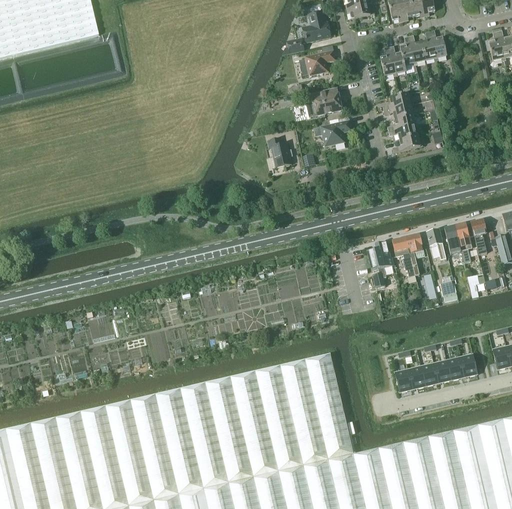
[(0,0),(0,56),(99,32),(91,0),(0,0)]
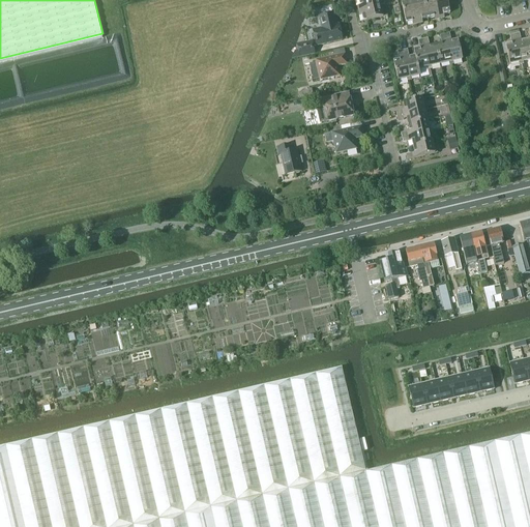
[(359,0),(360,4),(358,4),(358,8),(381,3),(384,2),(383,0),(359,0)]
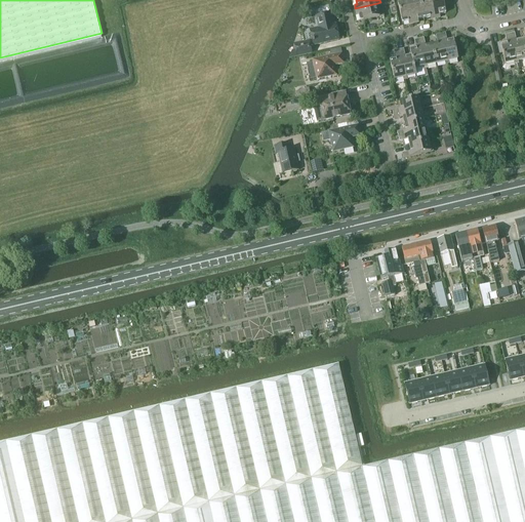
[(410,22),(414,21),(409,0),(404,0),(398,1),(402,21),(409,18),(410,22)]
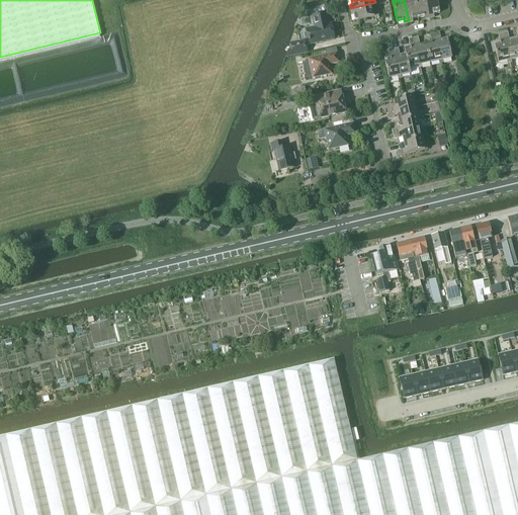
[(404,0),(409,20),(412,19),(412,17),(419,15),(415,0),(404,0)]
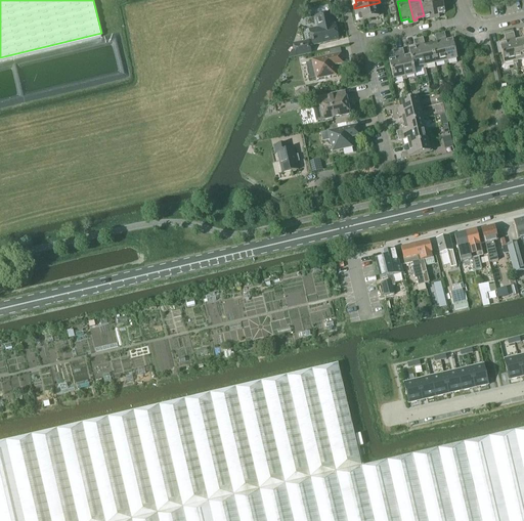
[(431,16),(435,15),(431,0),(420,0),(424,15),(430,13),(431,16)]
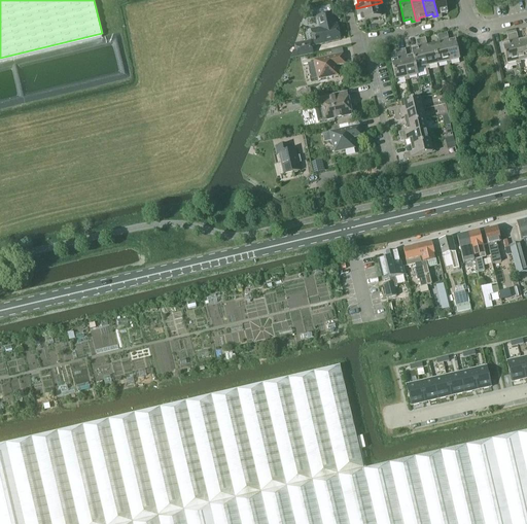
[(433,0),(437,15),(441,14),(441,12),(448,10),(445,0),(433,0)]
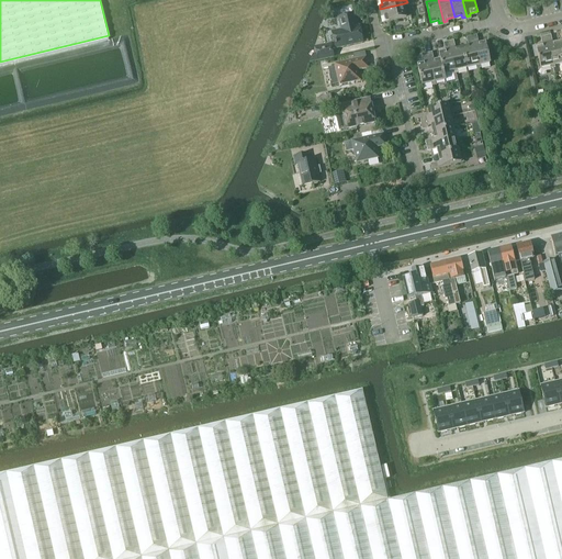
[(404,6),(404,3),(380,9),(381,13),(384,12),(385,20),(412,14),(408,4),(404,6)]
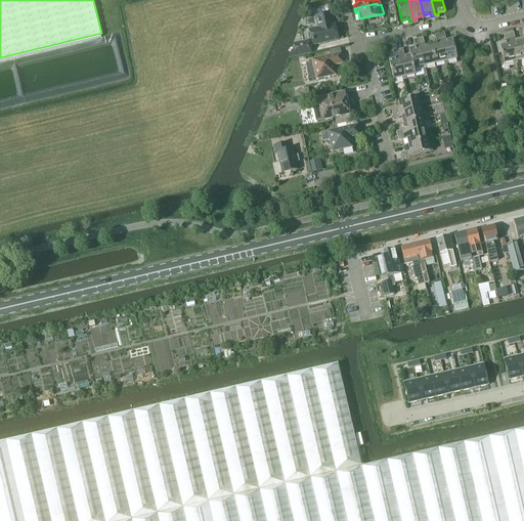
[(338,37),(335,22),(333,22),(331,10),(315,14),(318,26),(309,28),(310,28),(312,37),(312,38),(313,42),(326,39),(326,38),(330,38),(330,39),(338,37)]
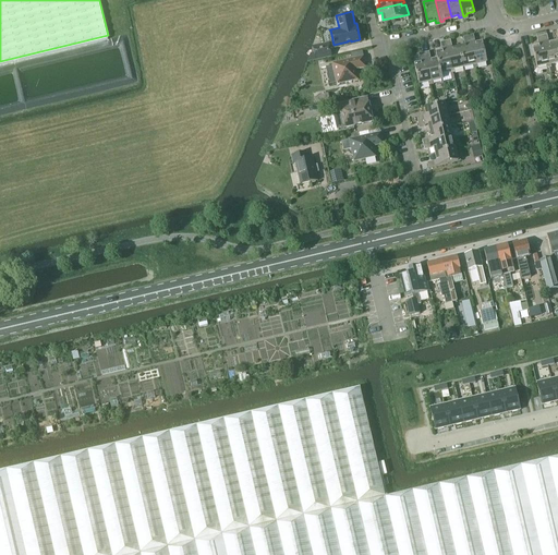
[(473,32),(469,33),(476,64),(477,64),(477,62),(487,60),(482,39),(474,41),(474,38),(475,38),(473,32)]
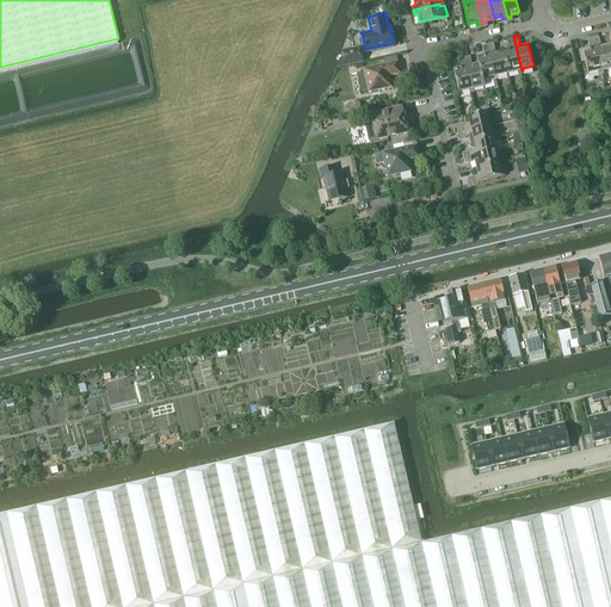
[(599,35),(593,36),(602,70),(604,70),(603,68),(610,66),(610,56),(608,43),(602,44),(599,35)]
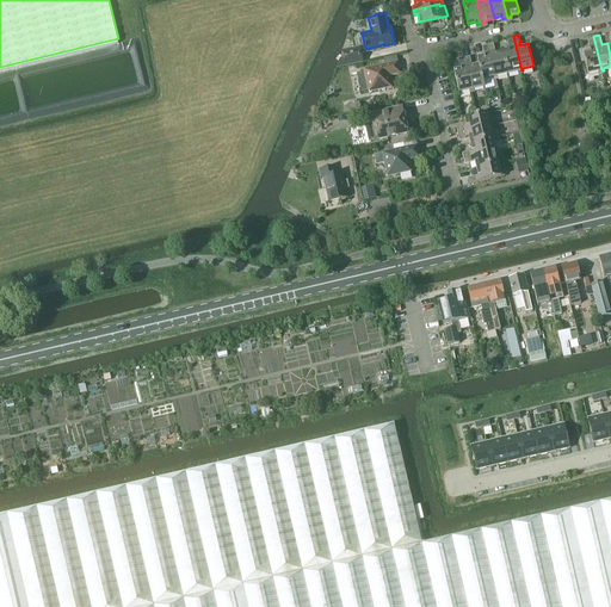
[(519,72),(522,70),(513,36),(507,37),(508,44),(510,44),(511,47),(503,49),(507,72),(518,69),(519,72)]
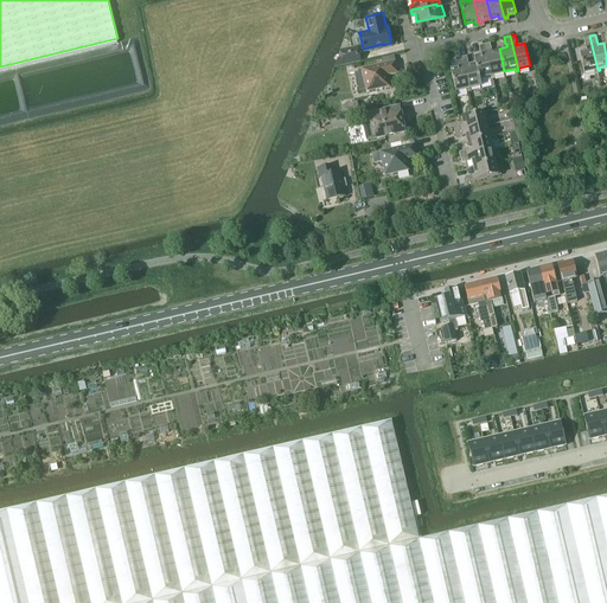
[(586,46),(579,49),(583,71),(594,69),(595,71),(598,70),(589,36),(585,37),(586,46)]
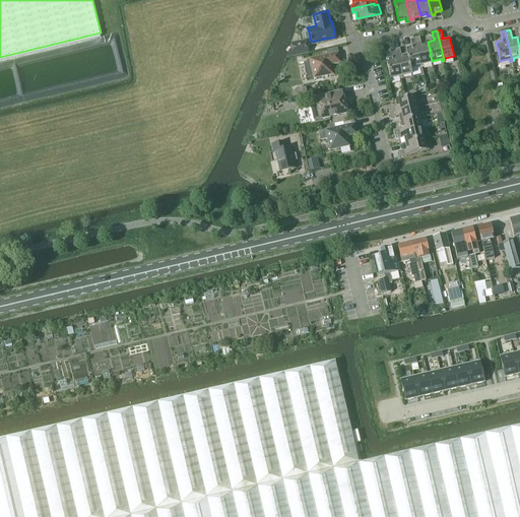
[(419,35),(415,36),(421,65),(424,65),(424,63),(432,61),(428,42),(420,43),(420,41),(421,41),(419,35)]
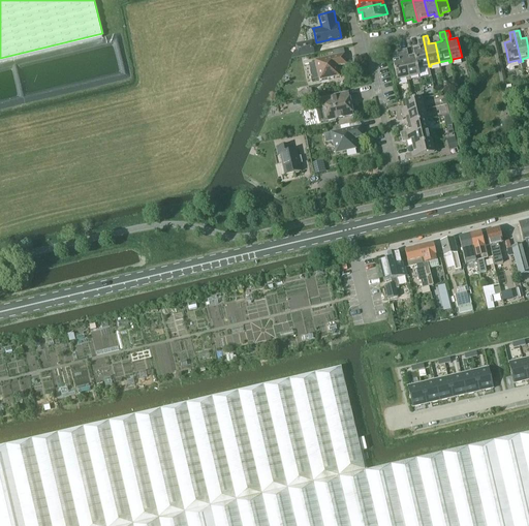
[(418,66),(427,64),(427,67),(429,66),(423,36),(417,37),(418,43),(419,43),(421,45),(413,48),(414,54),(418,72),(419,72),(418,66)]
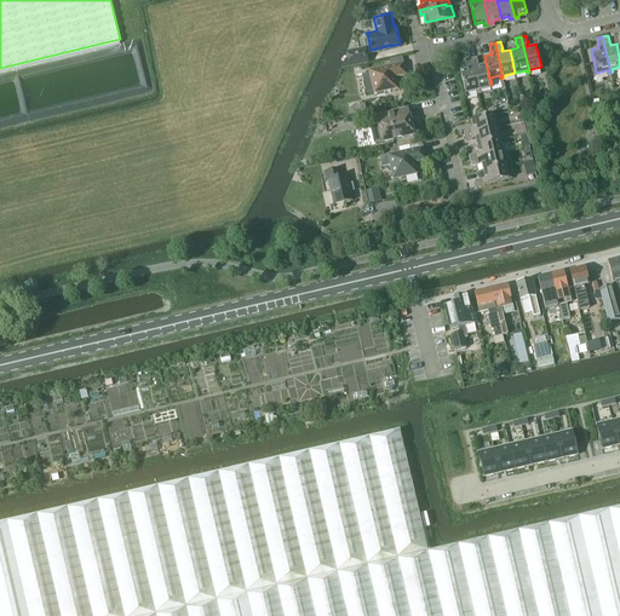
[(366,45),(348,49),(349,56),(345,57),(342,65),(350,64),(369,61),(366,45)]
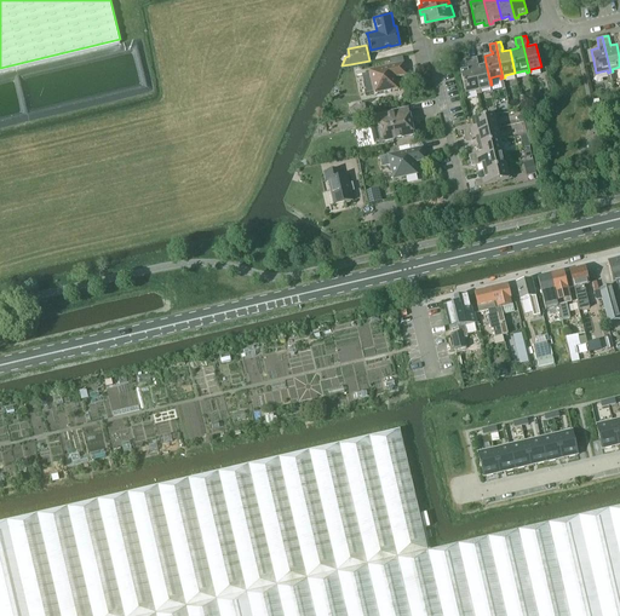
[(477,55),(471,56),(480,91),(481,91),(481,87),(491,85),(486,63),(478,64),(477,62),(478,62),(477,55)]
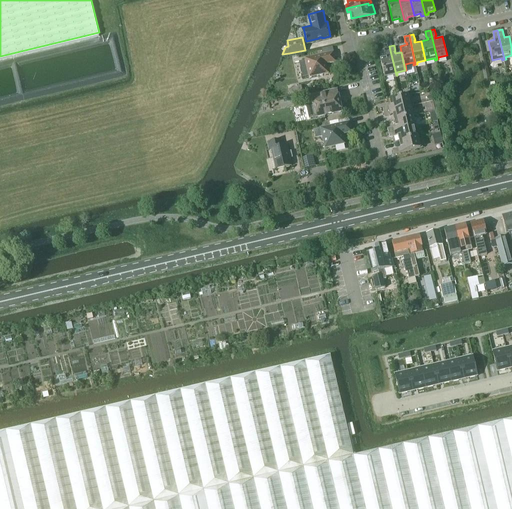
[(394,75),(396,75),(389,46),(384,47),(386,53),(387,53),(387,55),(380,57),(384,75),(393,73),(394,75)]
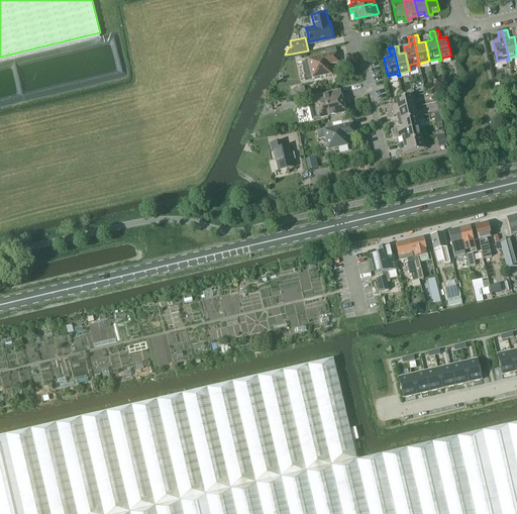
[(329,62),(339,60),(336,49),(308,57),(308,59),(302,60),(306,75),(312,74),(312,76),(331,72),(329,62)]
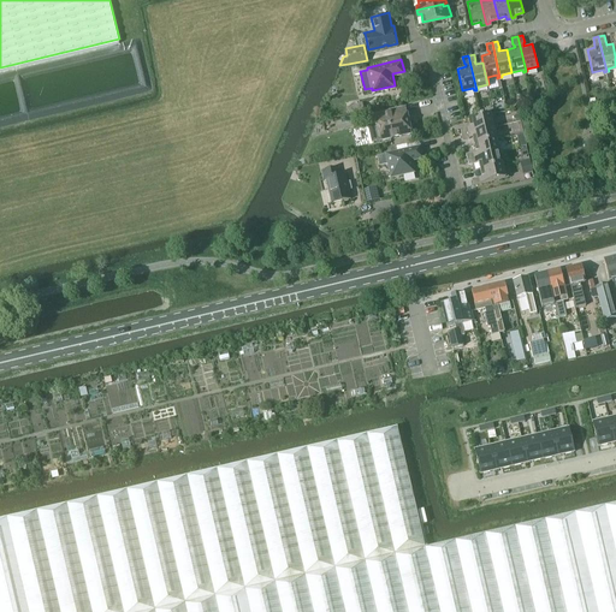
[(363,107),(362,100),(351,102),(353,110),(363,107)]
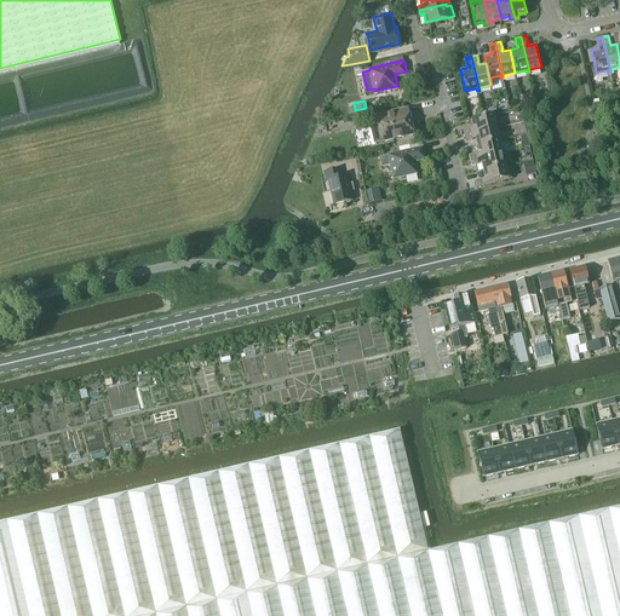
[(384,138),(413,132),(408,114),(407,105),(400,108),(372,114),(373,121),(367,122),(372,140),(384,138)]
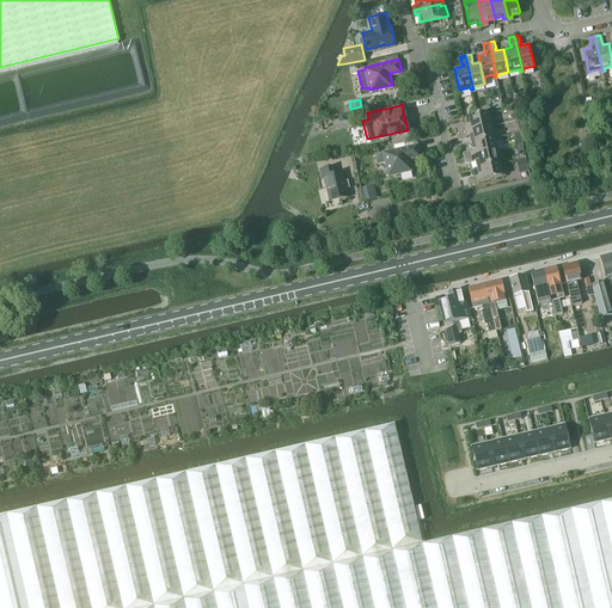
[(350,109),(352,116),(363,114),(361,106),(350,109)]
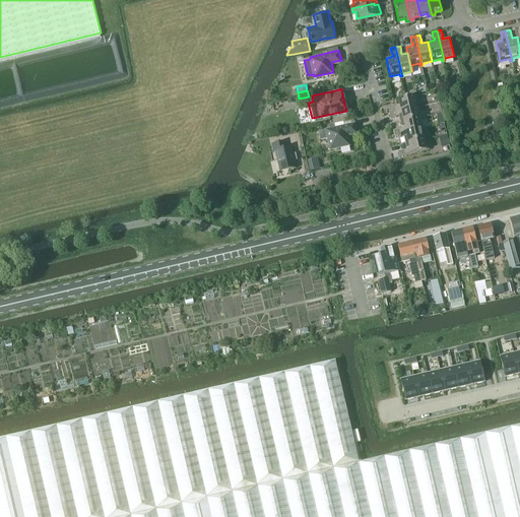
[(389,107),(390,111),(418,104),(418,103),(416,103),(414,93),(395,99),(397,106),(395,106),(394,105),(389,107)]
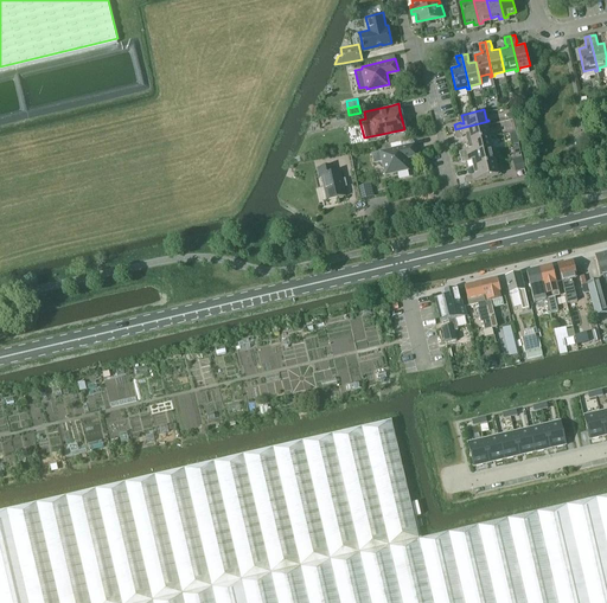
[(490,123),(489,121),(455,129),(457,135),(462,133),(462,132),(466,132),(467,140),(490,134),(487,124),(490,123)]
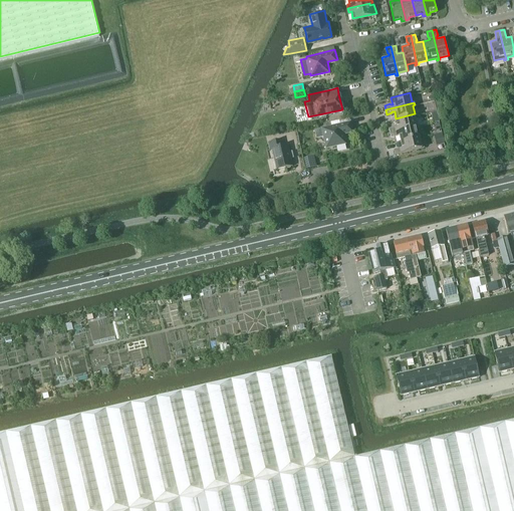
[(417,122),(415,113),(396,118),(398,125),(396,125),(395,124),(390,126),(391,131),(419,124),(419,122),(417,122)]
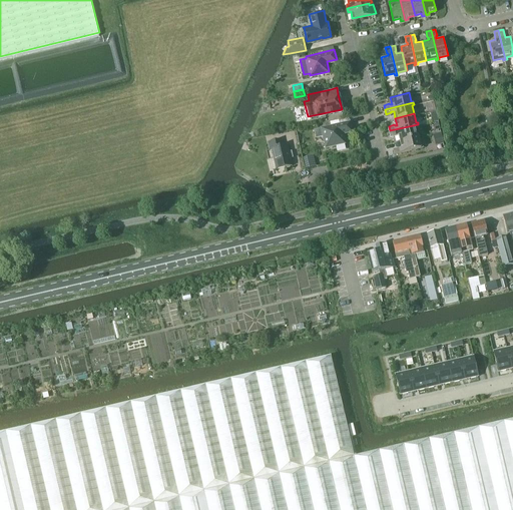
[(352,129),(350,119),(322,126),(314,128),(316,136),(324,134),(326,145),(345,141),(343,129),(346,128),(346,131),(352,129)]
